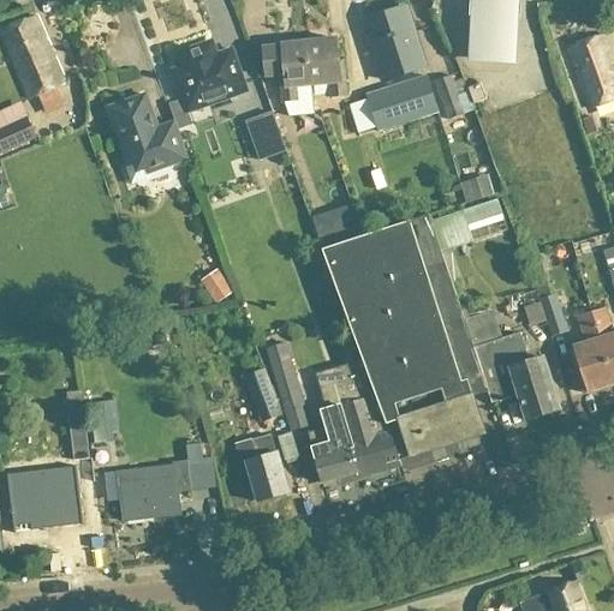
[(470,0),(468,64),(516,65),(518,0),(470,0)]
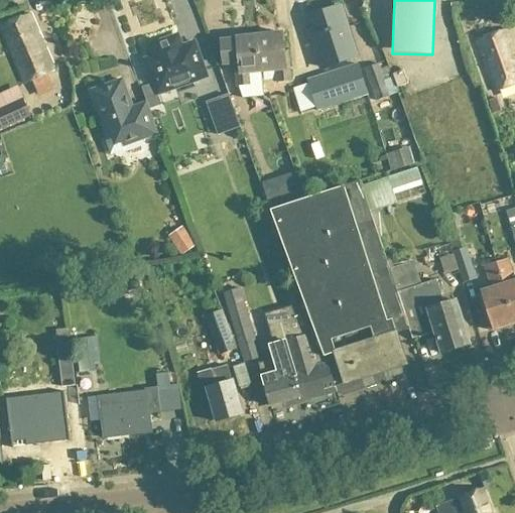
[(341,5),(307,16),(313,34),(311,35),(322,66),(354,55),(348,34),(347,34),(344,26),(347,25),(341,5)]
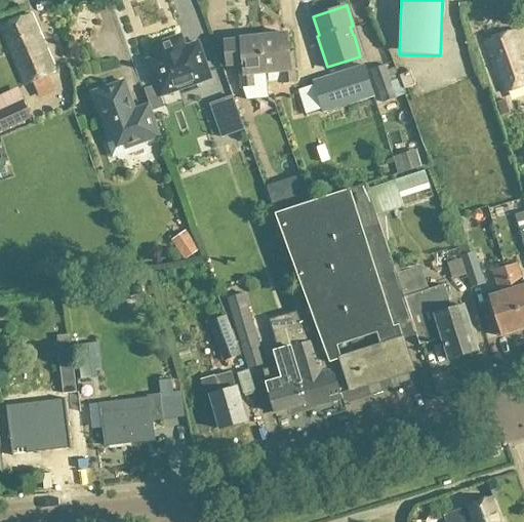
[(30,13),(1,26),(25,83),(54,71),(30,13)]
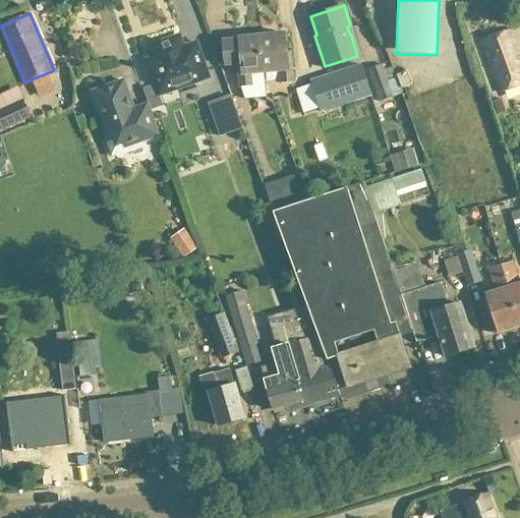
[(519,56),(510,29),(479,40),(499,92),(519,82),(519,56)]
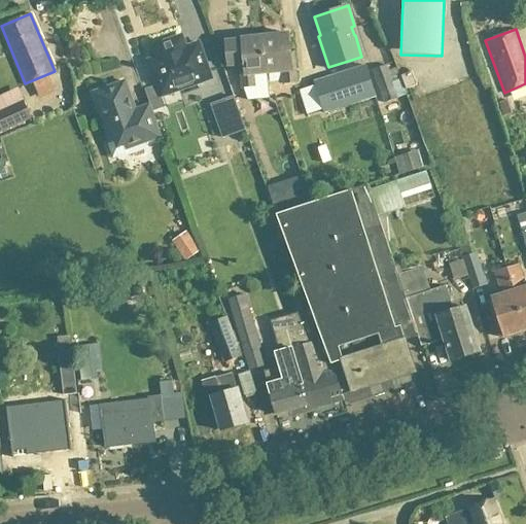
[(181,33),(148,45),(152,57),(144,60),(159,100),(213,80),(199,40),(185,45),(181,33)]
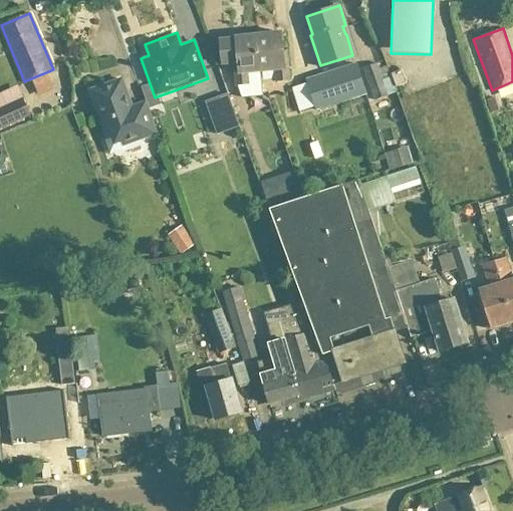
[(281,32),(256,34),(257,47),(260,70),(275,69),(276,80),(289,79),(287,50),(283,50),(281,32)]
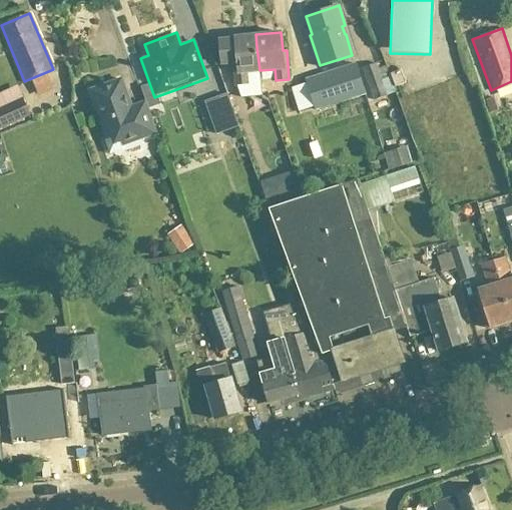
[(236,38),(228,39),(220,40),(222,62),(233,61),(235,84),(249,83),(248,71),(260,70),(257,47),(256,34),(235,36),(236,38)]
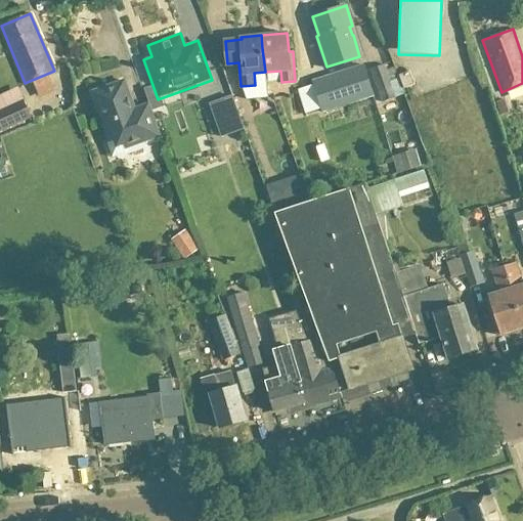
[(363,63),(312,80),(322,112),(374,95),(363,63)]
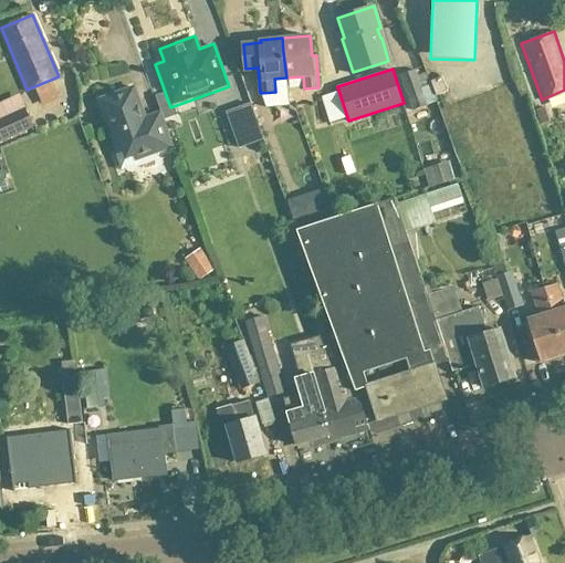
[(424,92),(415,69),(398,74),(411,111),(428,104),(424,92)]
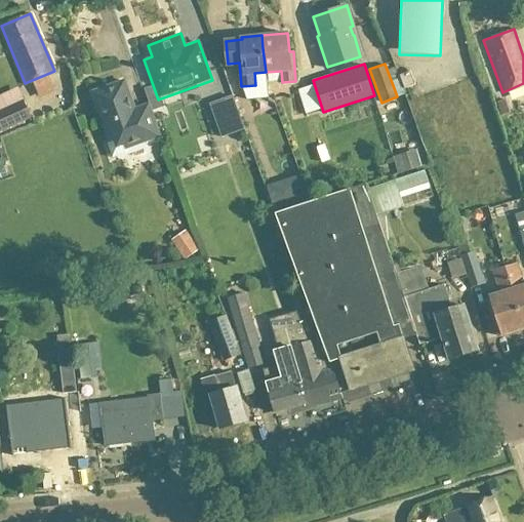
[(410,71),(399,75),(403,88),(414,84),(410,71)]
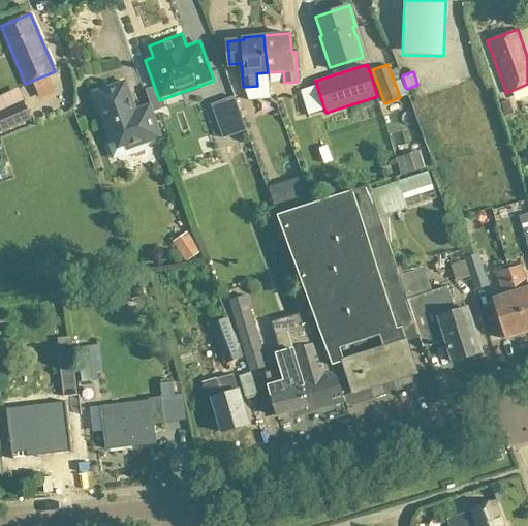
[(124,82),(93,92),(111,143),(107,144),(113,158),(126,153),(124,149),(159,136),(148,105),(134,111),(124,82)]
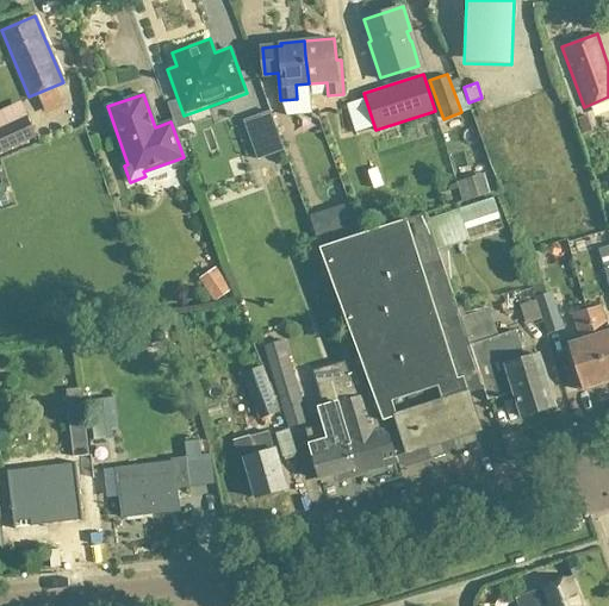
[(0,126),(32,113),(28,102),(0,114),(0,126)]
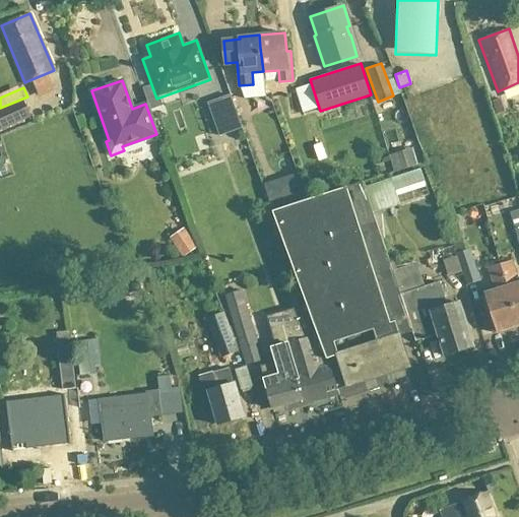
[(230,94),(205,104),(217,137),(242,128),(230,94)]
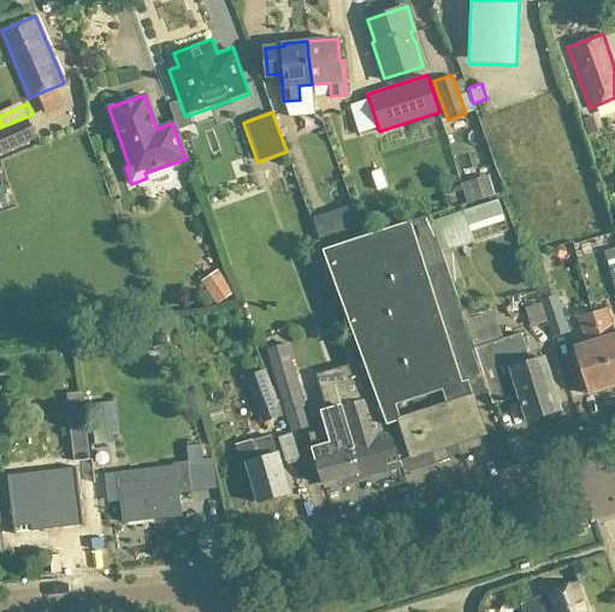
[(27,119),(0,129),(0,154),(35,140),(27,119)]
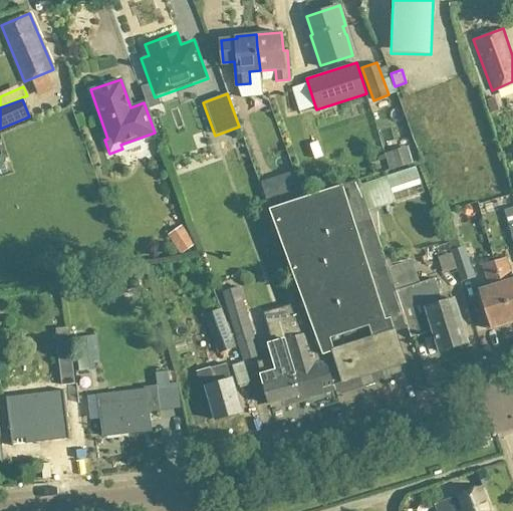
[(405,152),(386,158),(389,169),(409,163),(405,152)]
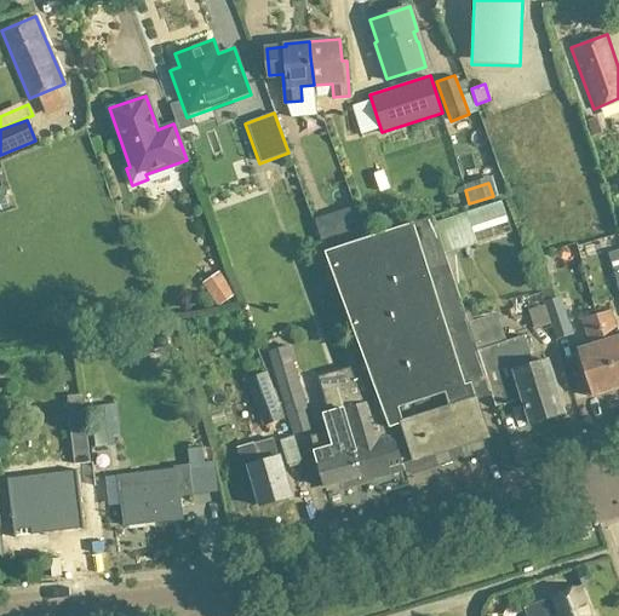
[(324,252),(366,364),(374,390),(389,426),(402,421),(414,460),(488,436),(476,398),(491,395),(466,323),(462,308),(443,253),(509,232),(503,209),(499,201),(465,211),(434,220),(433,217),(366,239),(324,252)]
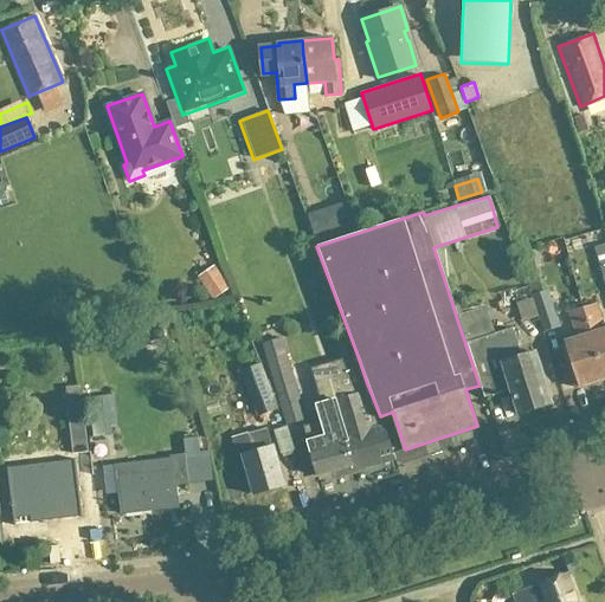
[(604,243),(592,246),(602,278),(600,280),(604,290),(604,243)]
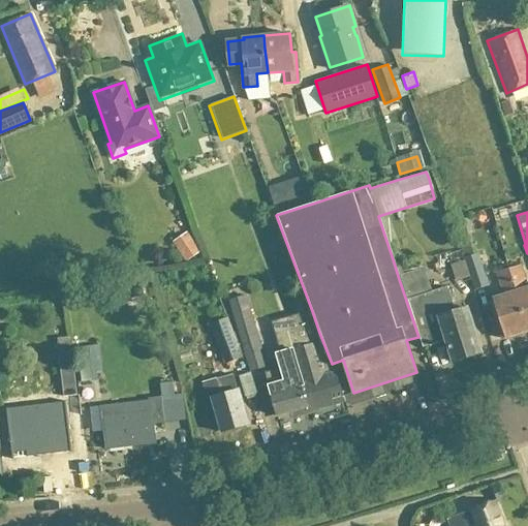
[(468,217),(453,221),(457,236),(472,230),(468,217)]
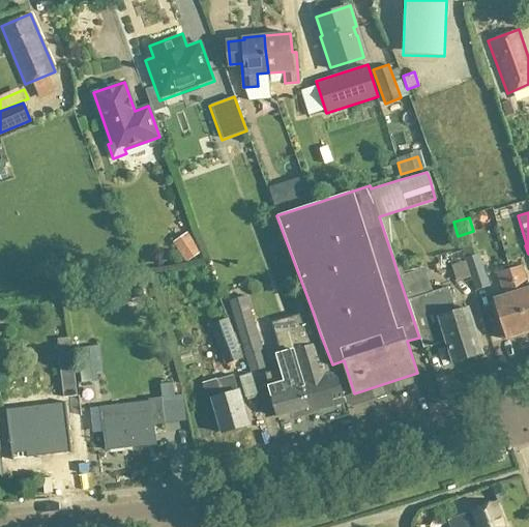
[(200,253),(186,232),(172,242),(185,262),(200,253)]
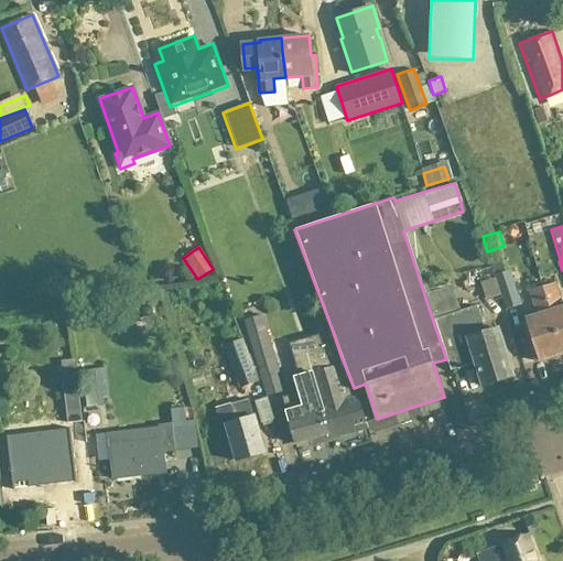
[(505,271),(493,274),(497,286),(499,294),(505,310),(520,304),(509,269),(505,271)]
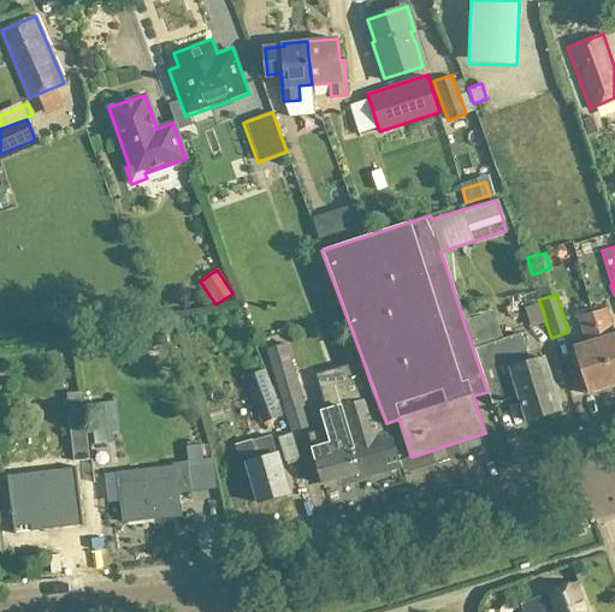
[(492,312),(483,315),(479,299),(459,306),(463,321),(488,392),(490,400),(518,392),(527,421),(560,409),(543,357),(530,362),(520,332),(501,339),(492,312)]
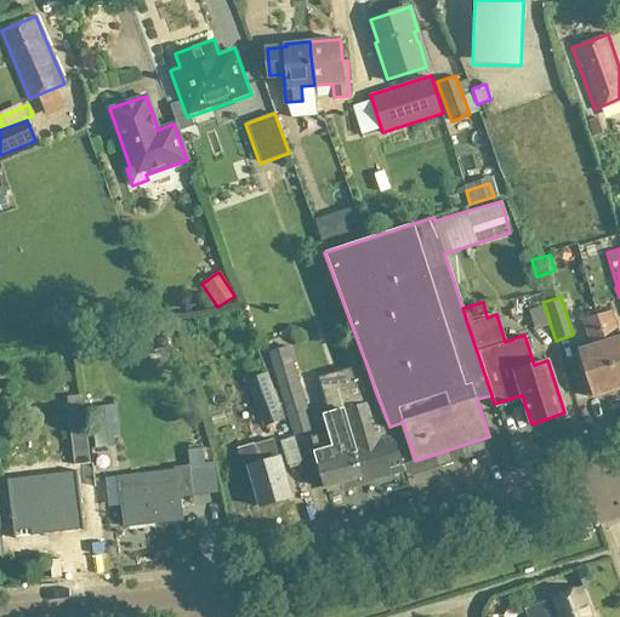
[(610,310),(597,315),(613,369),(619,366),(619,337),(610,310)]
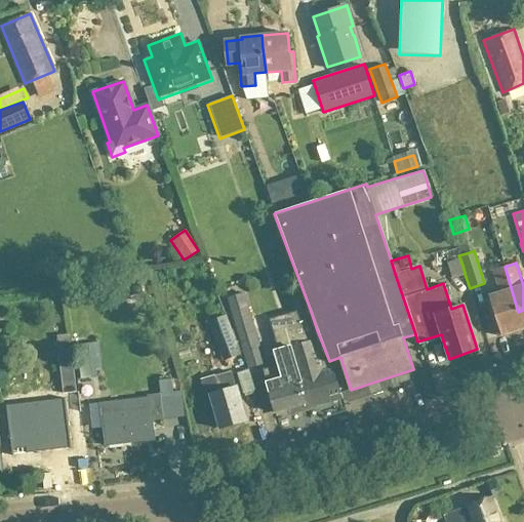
[(523,310),(518,312),(505,267),(493,271),(500,292),(489,295),(490,297),(485,298),(497,335),(523,326),(523,310)]
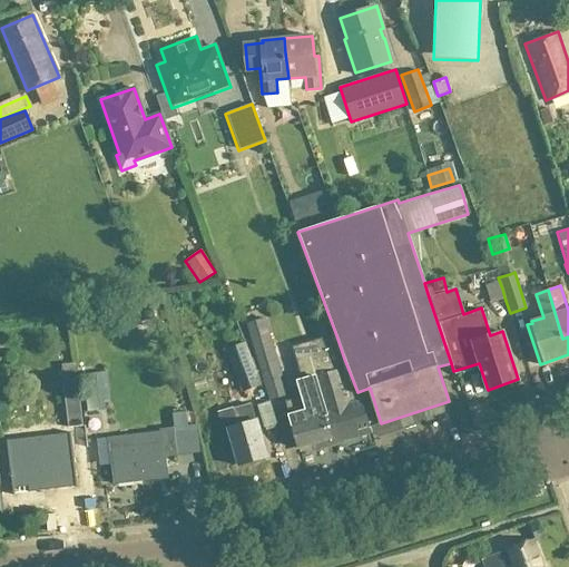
[(267,401),(287,396),(264,318),(244,323),(267,401)]
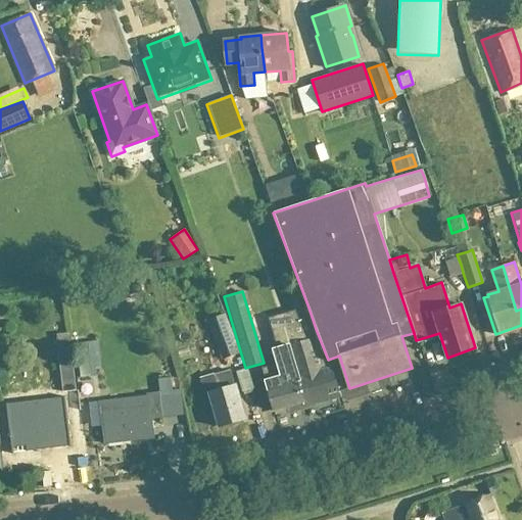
[(272,330),(281,363),(261,368),(265,382),(274,412),(329,394),(319,363),(328,360),(316,329),(309,308),(268,319),(272,330)]
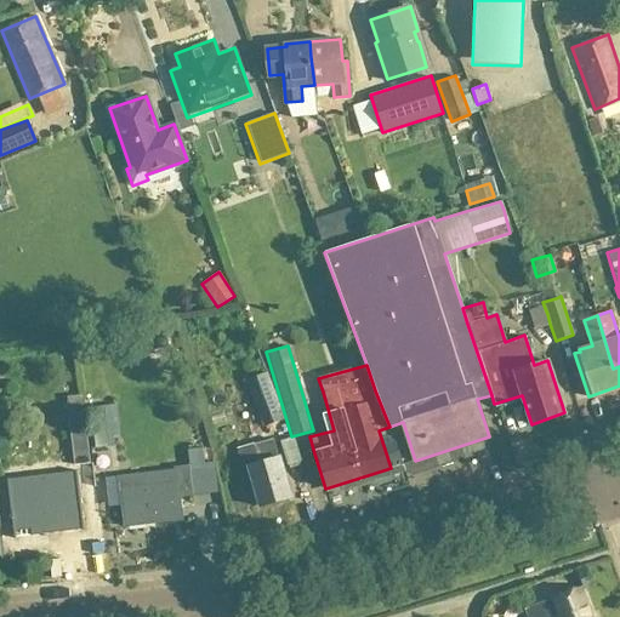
[(262,427),(284,420),(267,372),(245,381),(262,427)]
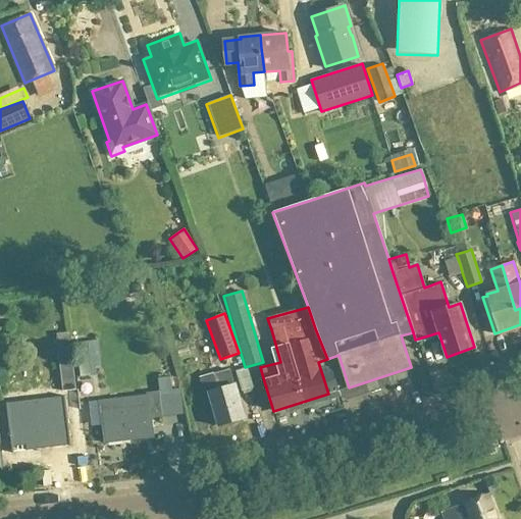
[(74,390),(69,353),(71,353),(68,336),(55,339),(58,355),(62,392),(74,390)]
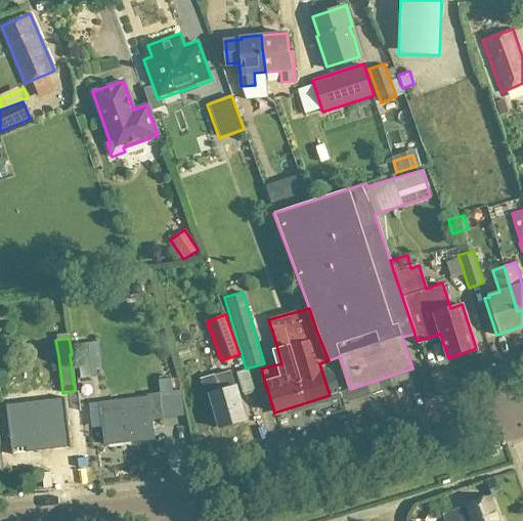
[(86,343),(76,344),(79,372),(102,368),(99,341),(86,343)]
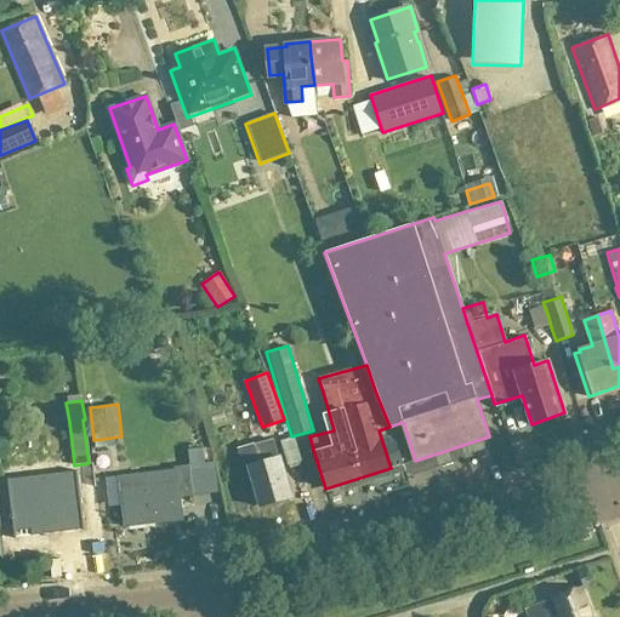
[(252,445),(257,463),(248,467),(260,507),(293,497),(280,457),(278,457),(273,439),(259,444),(252,445)]
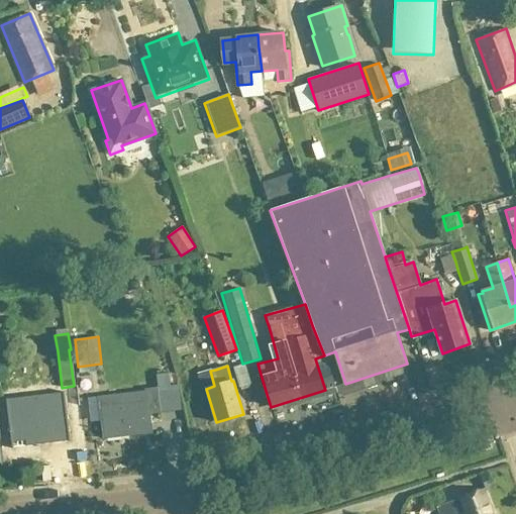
[(101,406),(105,436),(139,433),(138,422),(148,421),(147,415),(160,413),(158,388),(144,390),(145,402),(101,406)]
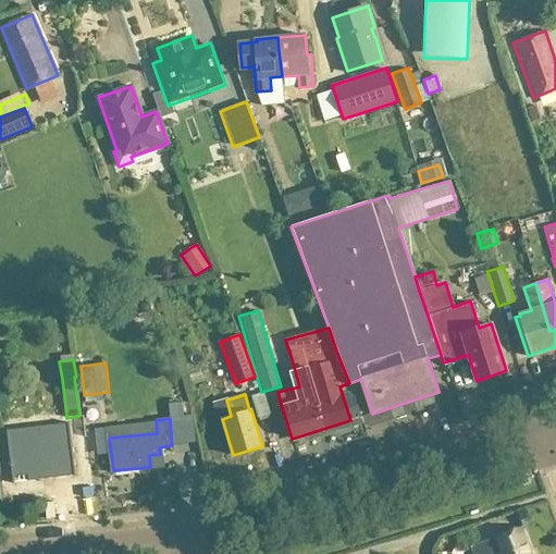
[(71,439),(10,446),(14,482),(75,476),(71,439)]
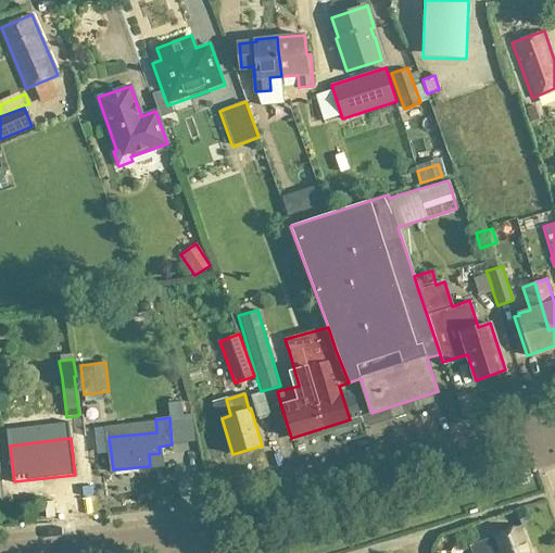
[(528,552),(519,528),(497,537),(494,538),(500,552),(499,552),(528,552)]
